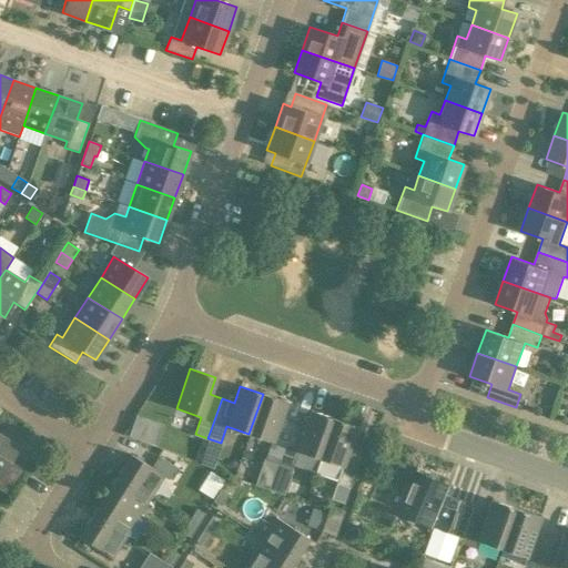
[(263,394),(249,434),(272,442),(265,459),(277,464),(292,423),(281,419),(286,402),(263,394)]
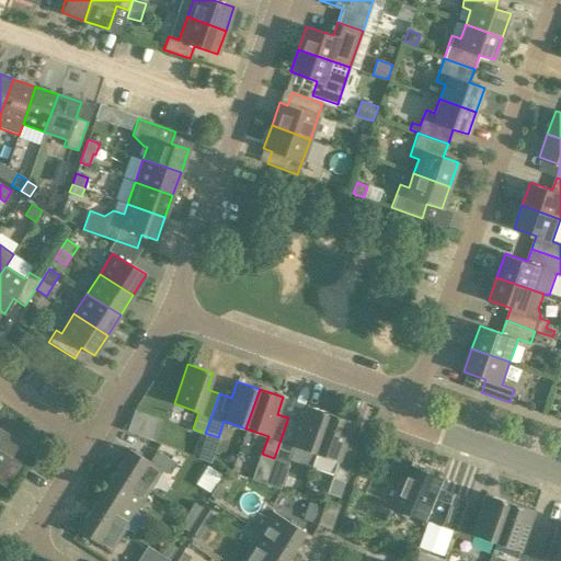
[(316,453),(329,413),(306,405),(300,422),(288,418),(274,458),(288,462),(294,446),(316,453)]
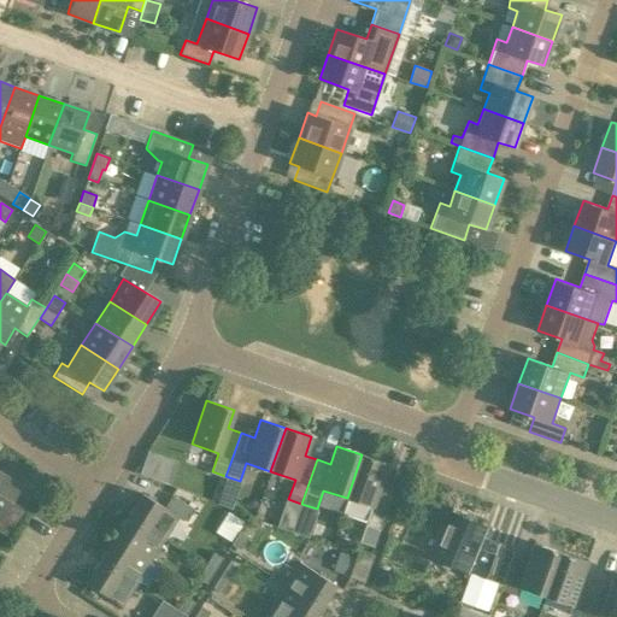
[(362,454),(347,498),(347,499),(342,512),(368,521),(365,526),(380,530),(386,512),(371,507),(387,463),(362,454)]
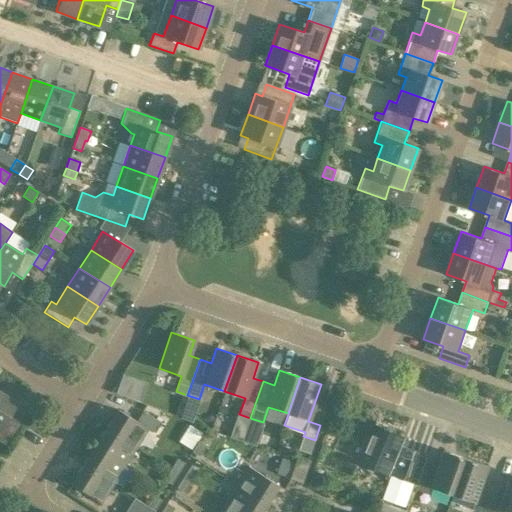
[(0,441),(5,445),(20,421),(10,415),(17,403),(0,391),(0,441)]
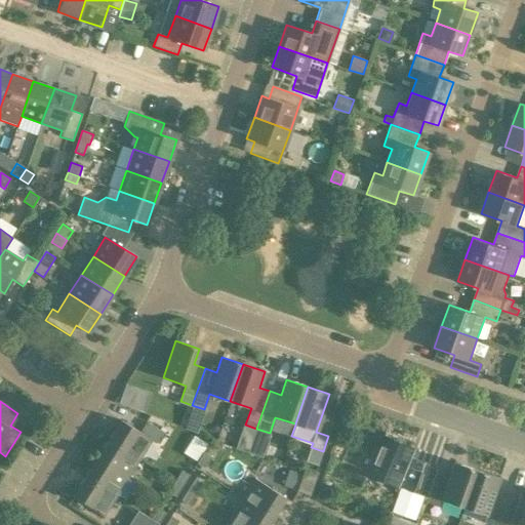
[(187,426),(197,429),(202,412),(192,408),(187,426)]
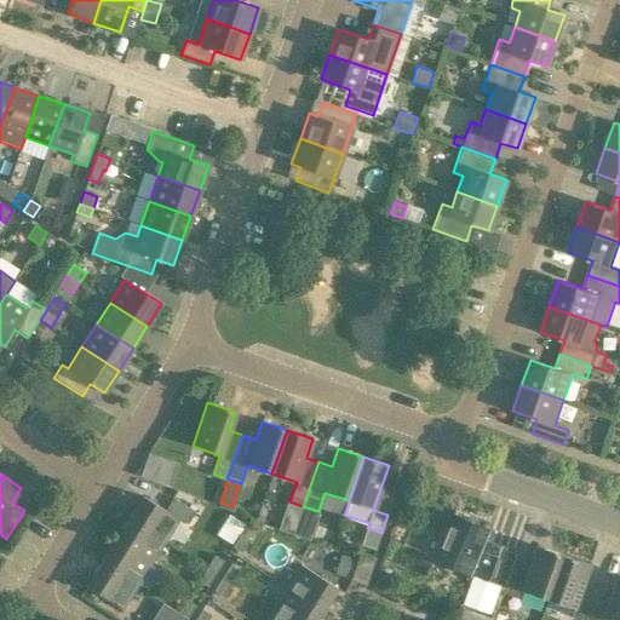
[(165,510),(142,497),(128,520),(164,541),(178,520),(188,524),(196,512),(172,498),(165,510)]
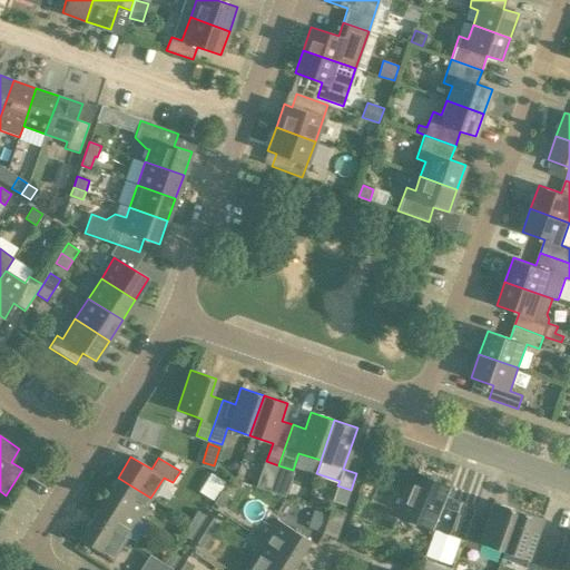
[(397,514),(430,528),(446,488),(415,473),(397,514)]
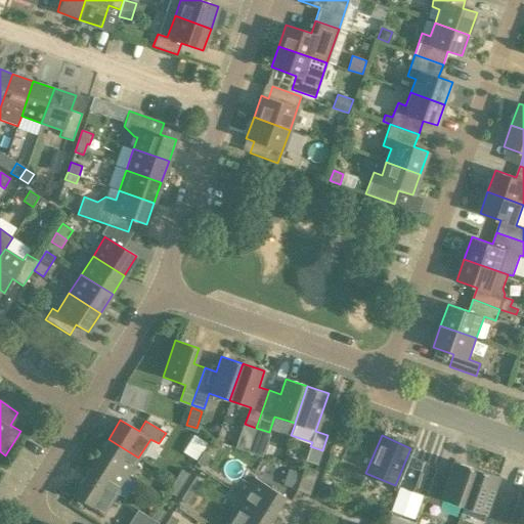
[(96,457),(127,477),(138,457),(108,439),(96,457)]
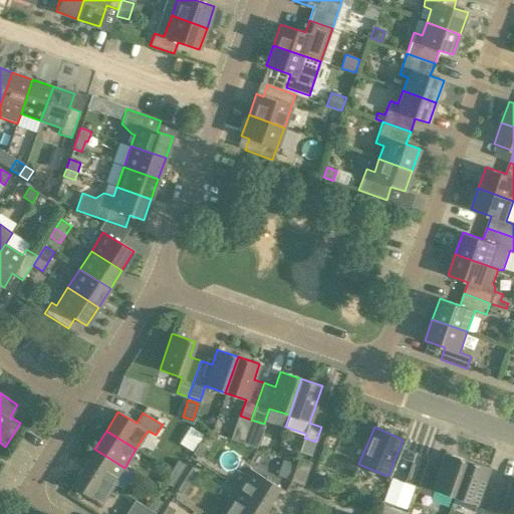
[(200,443),(193,454),(200,458),(207,448),(200,443)]
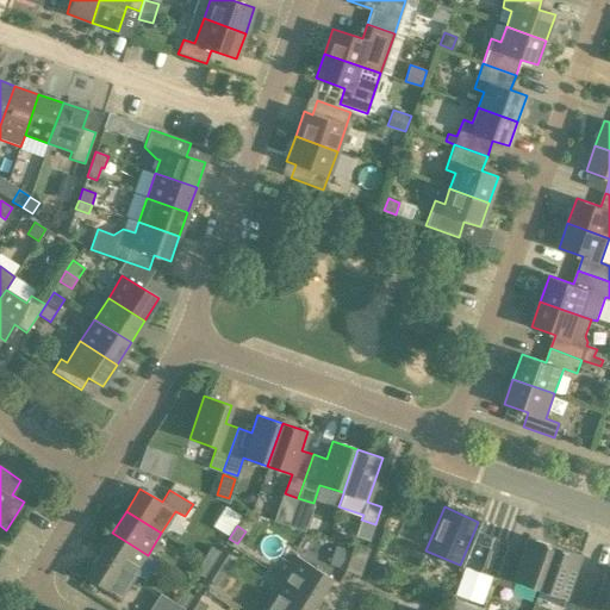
[(99,554),(134,577),(148,555),(112,533),(99,554)]
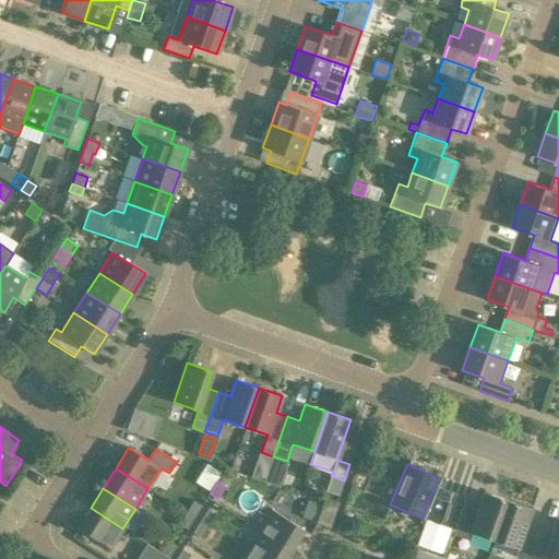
[(451,492),(440,525),(455,531),(466,498),(451,492)]
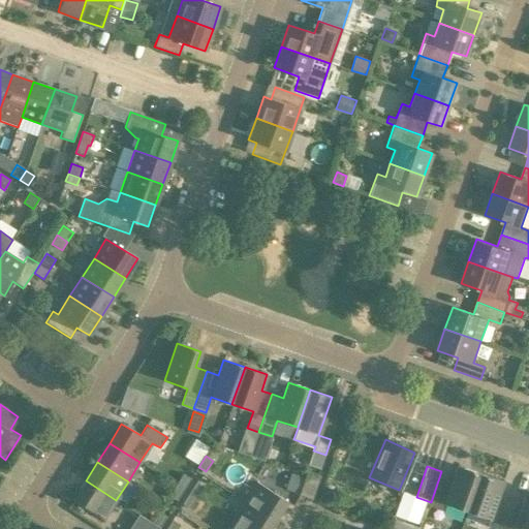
[(429,506),(441,510),(444,503),(466,511),(479,473),(457,466),(452,480),(439,476),(429,506)]
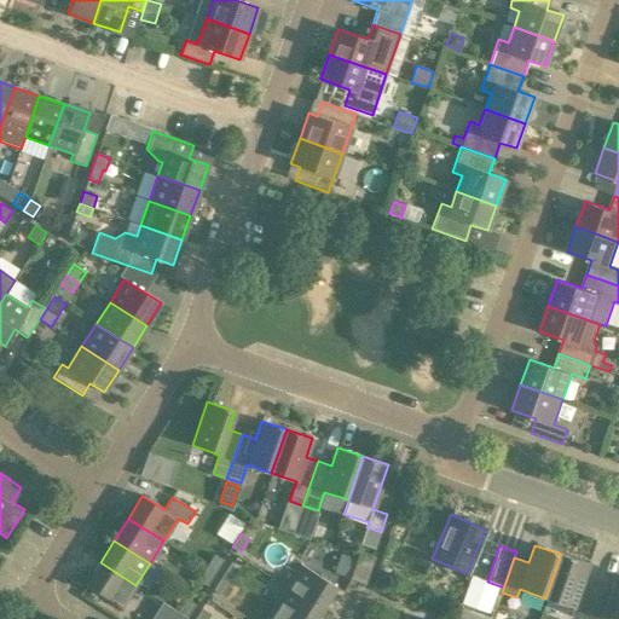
[(350,579),(365,585),(375,557),(359,551),(357,556),(350,579)]
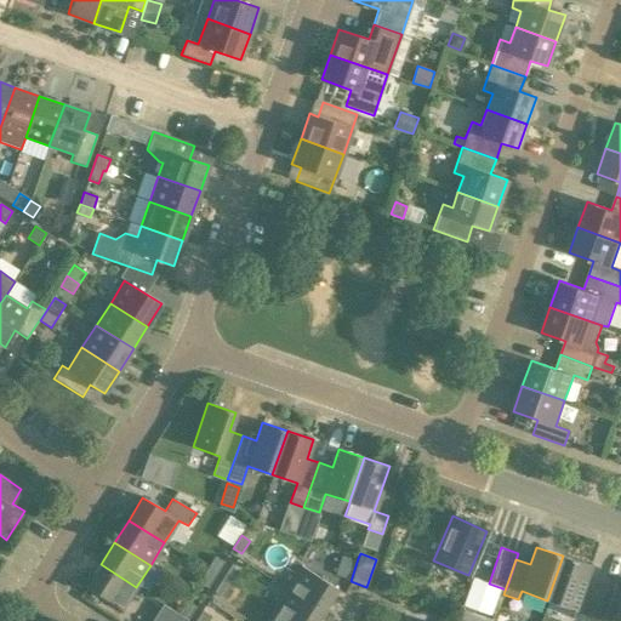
[(223,562),(215,556),(206,569),(215,575),(223,562)]
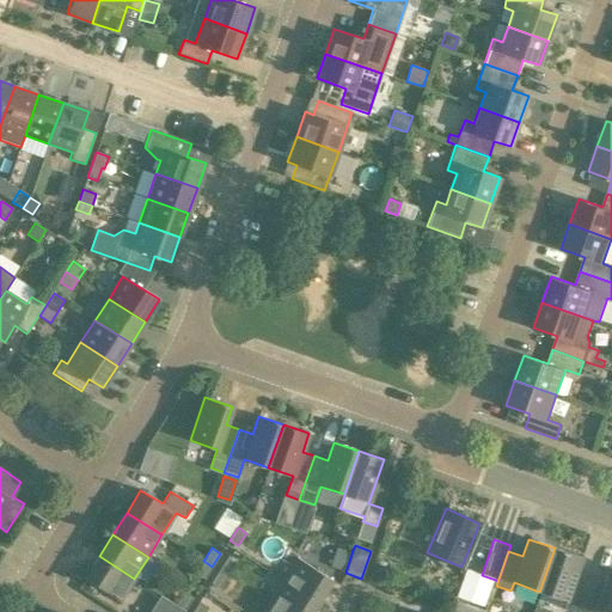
[(337,548),(331,567),(346,571),(353,552),(337,548)]
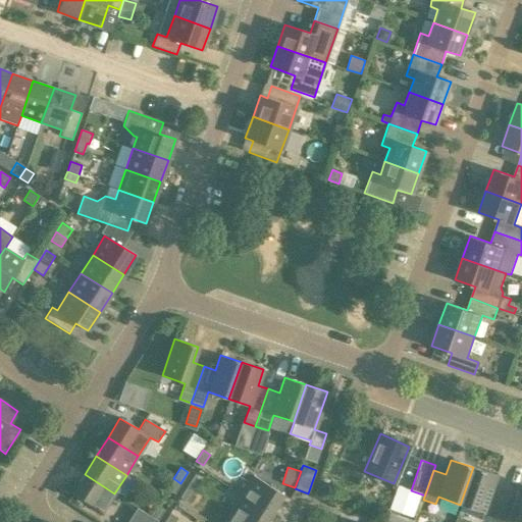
[(482,512),(480,519),(487,521),(492,521),(503,494),(490,490),(496,475),(473,467),(460,505),(482,512)]
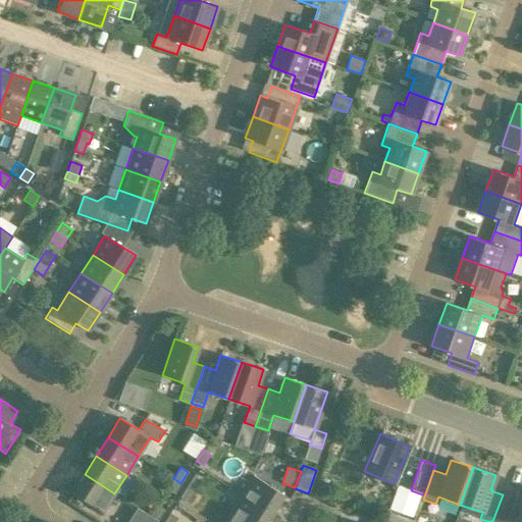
[(72,493),(102,513),(114,493),(85,474),(72,493)]
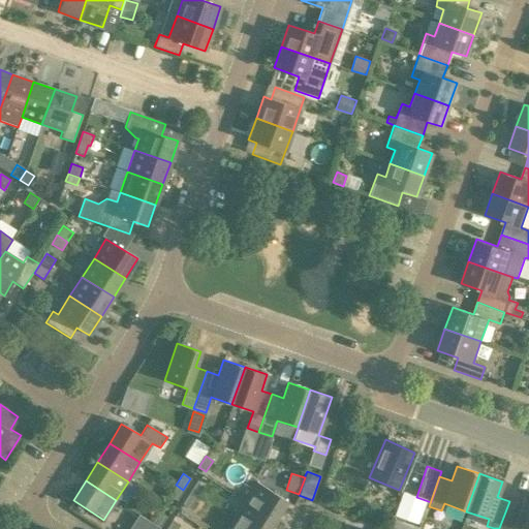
[(205,487),(196,481),(188,493),(196,498),(205,487)]
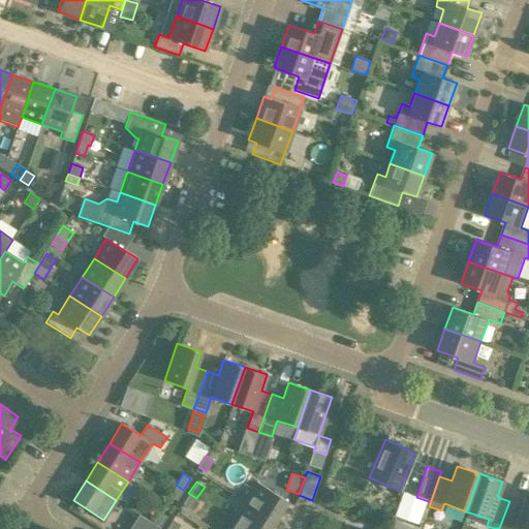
[(287,502),(256,483),(244,501),(275,521),(287,502)]
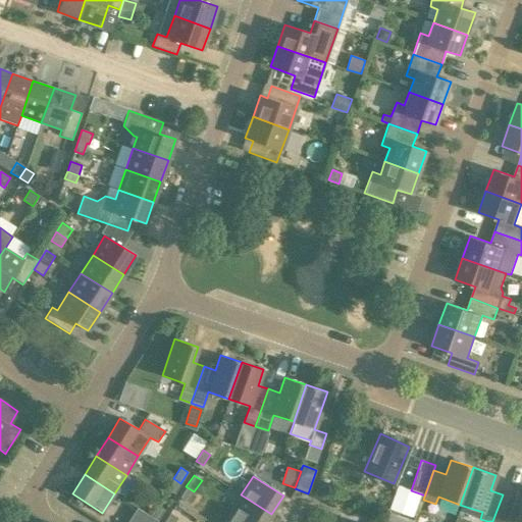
[(167,489),(174,493),(180,483),(173,478),(167,489)]
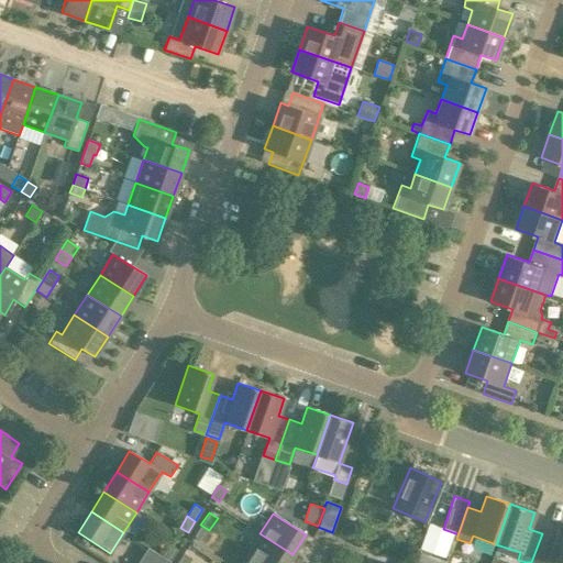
[(343,519),(338,536),(355,541),(361,526),(343,519)]
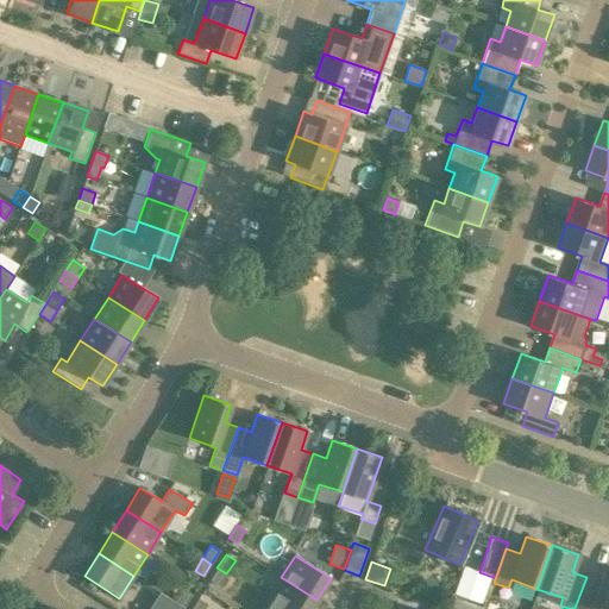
[(590,608),(591,608),(596,608),(608,608),(608,565),(606,564),(600,582),(586,577),(575,608),(590,608)]
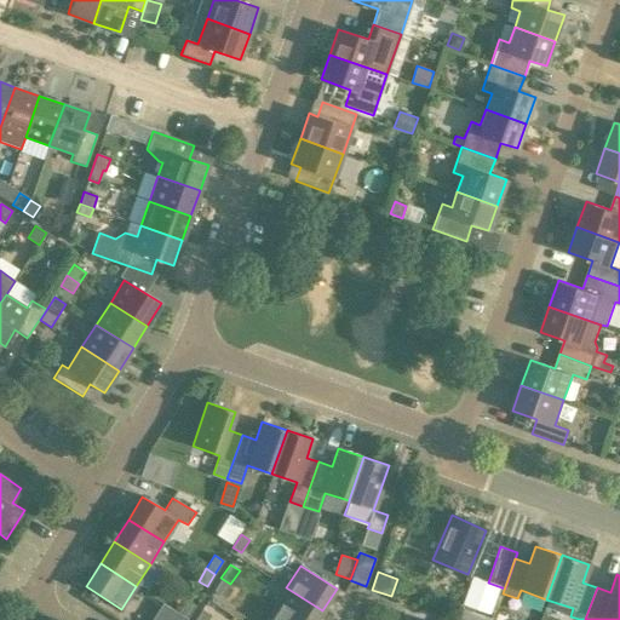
[(213,590),(223,596),(230,584),(220,578),(213,590)]
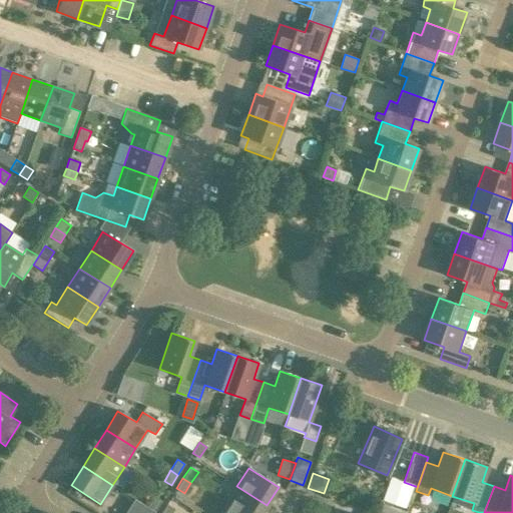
[(262,512),(267,505),(236,486),(224,505),(237,512),(262,512)]
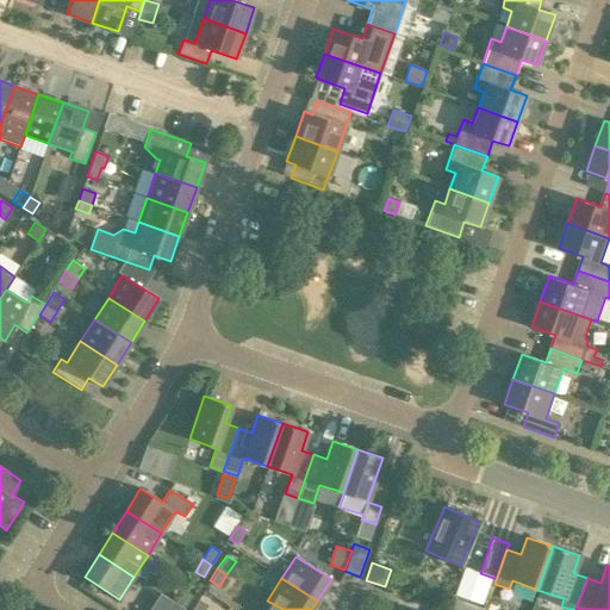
[(192,595),(184,590),(175,603),(184,608),(192,595)]
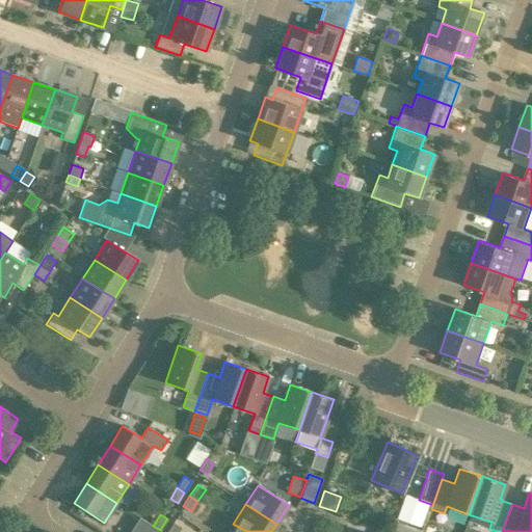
[(139,531),(159,531),(160,530),(153,526),(145,522),(139,531)]
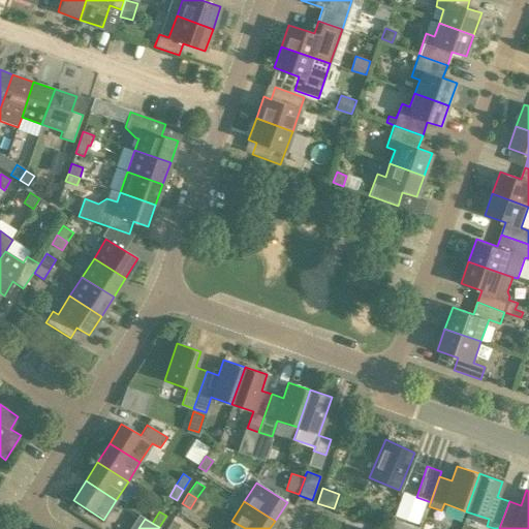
[(177,528),(180,525),(172,520),(165,528),(177,528)]
